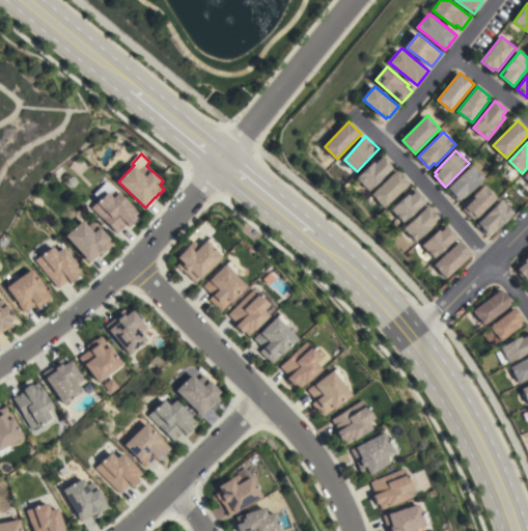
[(358,177),(379,159),(380,160),(386,155),(396,166),(370,191),(358,177)]
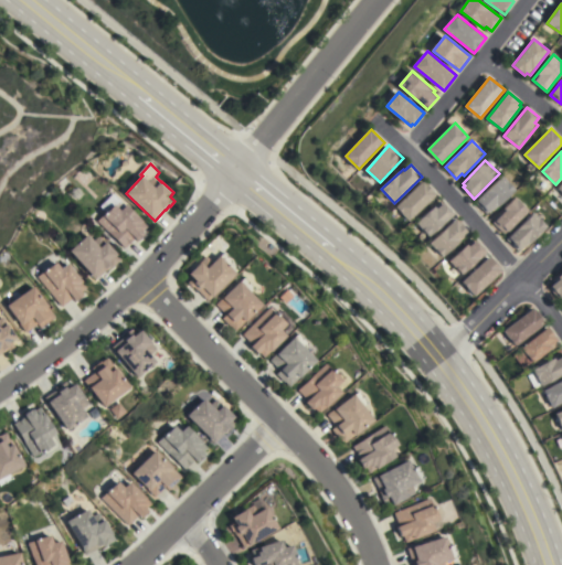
[(517,190),(496,211),(494,209),(490,212),(489,214),(477,202),(504,176),(517,190)]
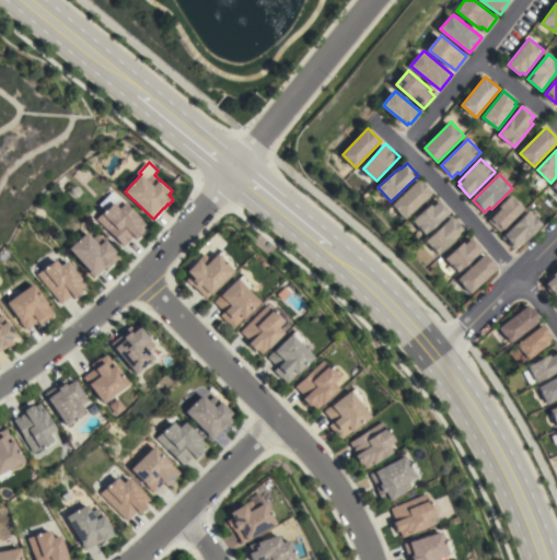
[(421,178),(434,193),(408,219),(394,205),(421,178)]
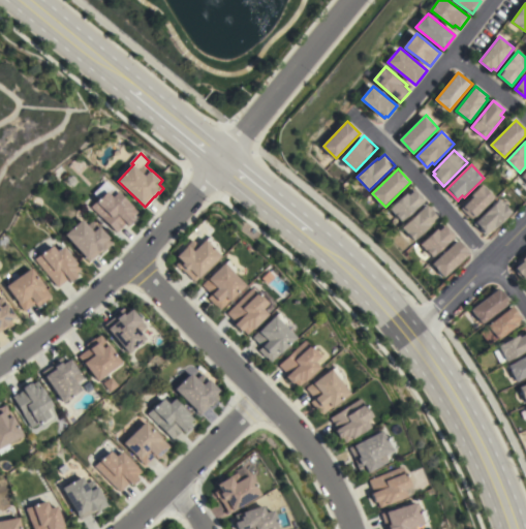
[(473,219),(463,208),(464,207),(463,205),(484,184),(496,197),(473,219)]
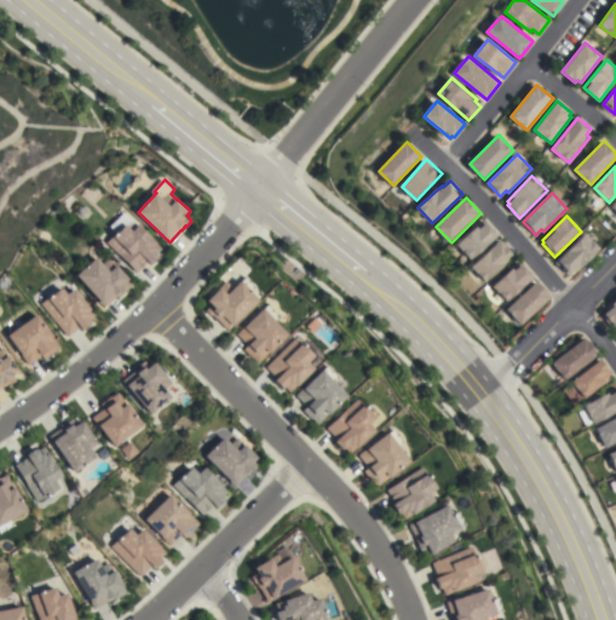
[(458,244),(485,219),(500,236),(472,259),(458,244)]
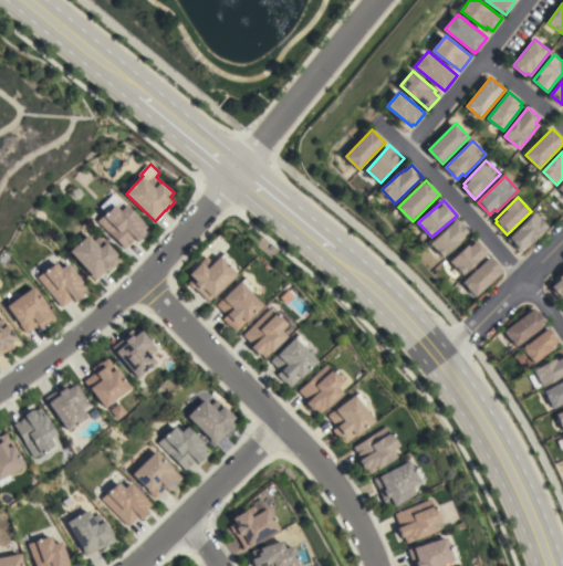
[(122,210),(128,205),(149,227),(145,231),(146,233),(138,241),(137,239),(127,249),(100,221),(116,205),(122,210)]
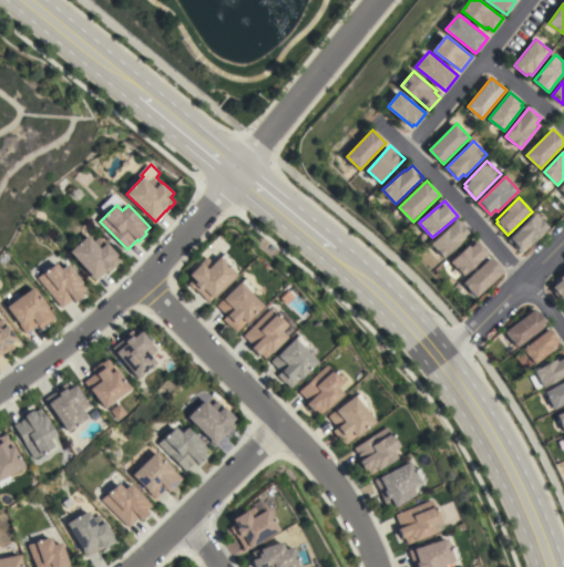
[(550,227),(529,248),(526,246),(523,249),(522,251),(510,239),(536,214),(550,227)]
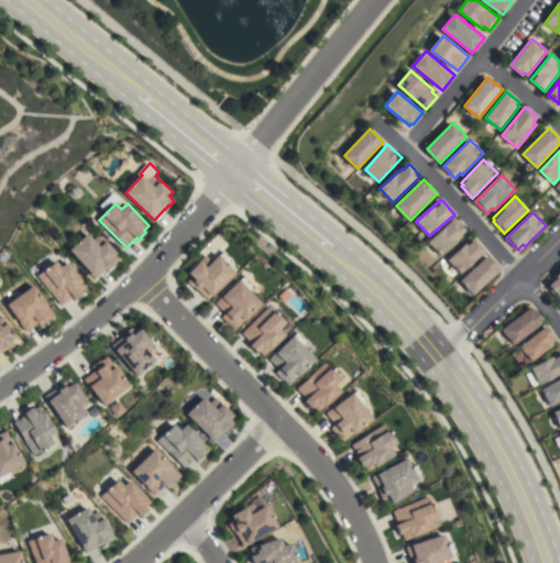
[(429,241),(458,217),(468,229),(462,234),(465,236),(442,256),(429,241)]
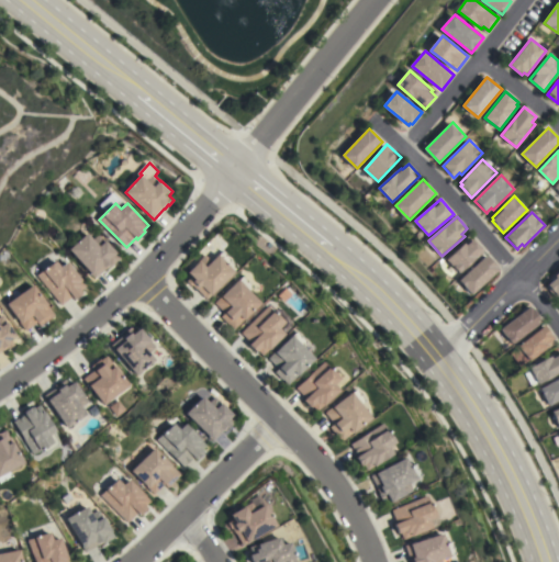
[(89,233),(101,246),(107,240),(122,258),(113,266),(112,265),(108,269),(108,268),(97,278),(71,249),(89,233)]
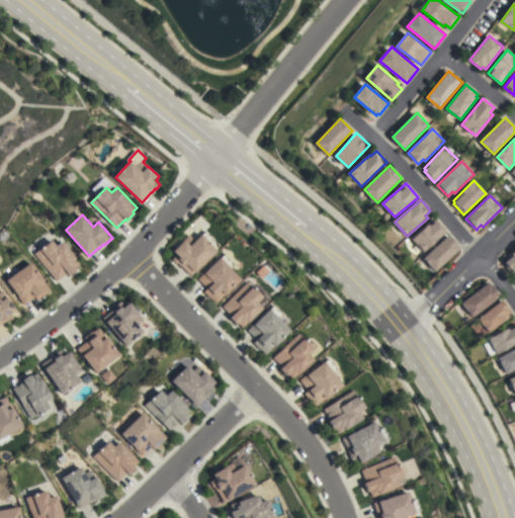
[(413,239),(435,218),(447,231),(425,252),(413,239)]
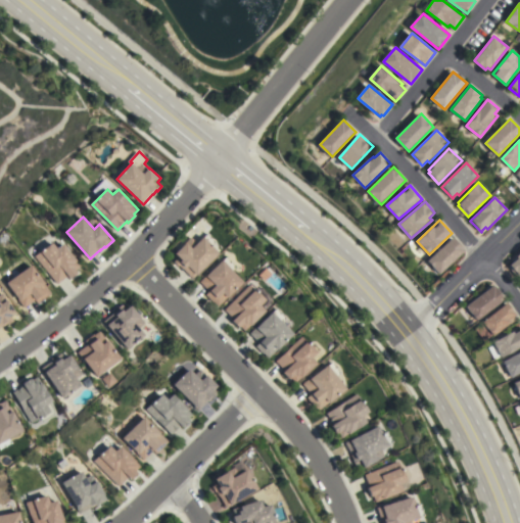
[(192,237),(197,243),(203,236),(204,237),(208,234),(217,242),(213,246),(220,253),(193,278),(184,269),(184,270),(180,265),(179,266),(175,262),(180,257),(176,253),(186,242),(192,237)]
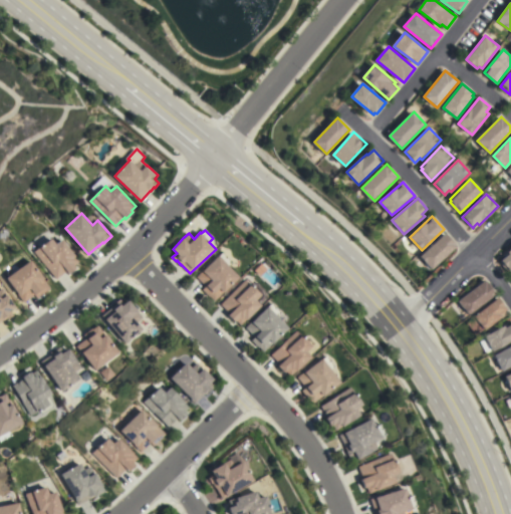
[(433,269),(421,256),(446,233),(458,246),(433,269)]
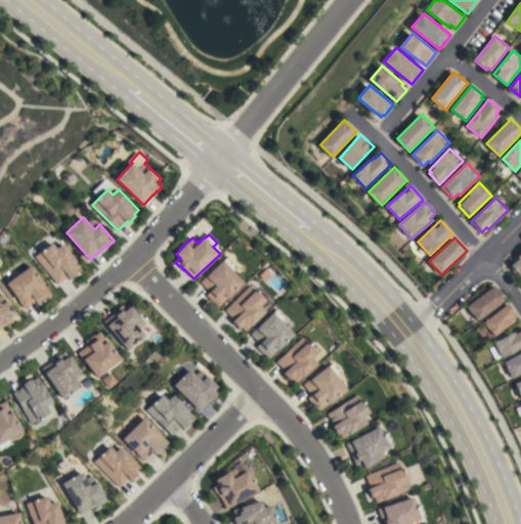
[(37,256),(53,243),(58,249),(64,244),(82,266),(77,270),(79,272),(71,278),(69,276),(59,285),(37,256)]
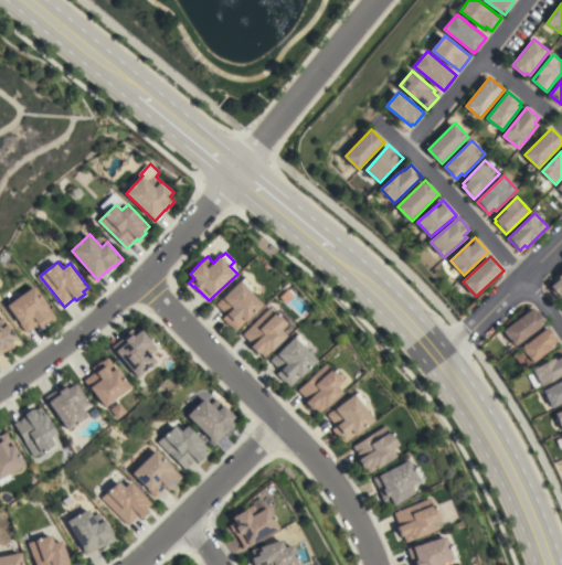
[(561,298),(560,299),(550,287),(552,285),(551,283),(561,274),(561,298)]
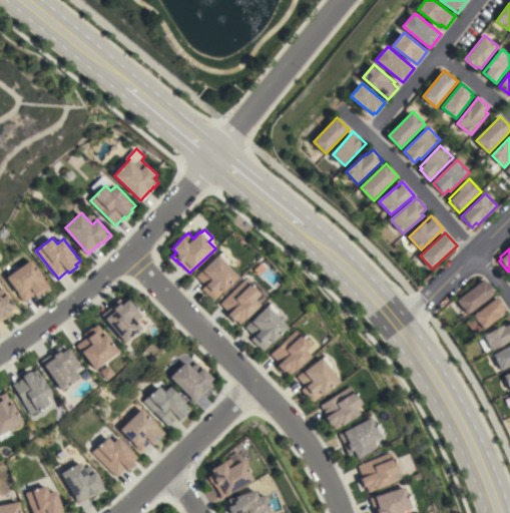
[(210,296),(209,297),(202,289),(206,286),(196,276),(218,254),(219,255),(223,251),(232,263),(229,266),(239,277),(224,291),(215,301),(210,296)]
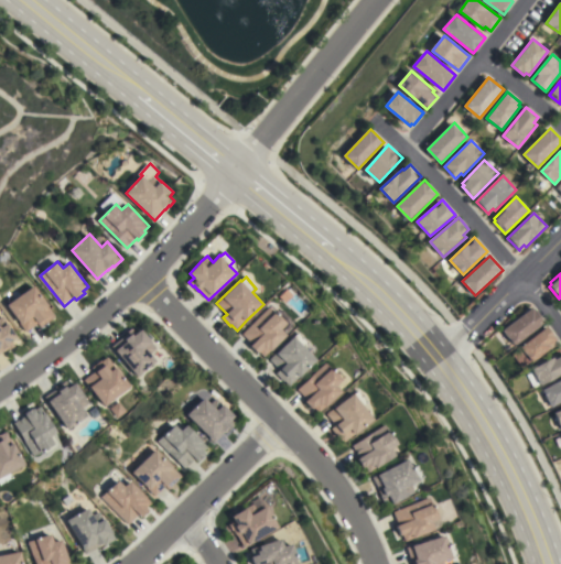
[(51,321),(52,321),(43,327),(40,323),(28,332),(9,305),(35,285),(57,315),(51,321)]
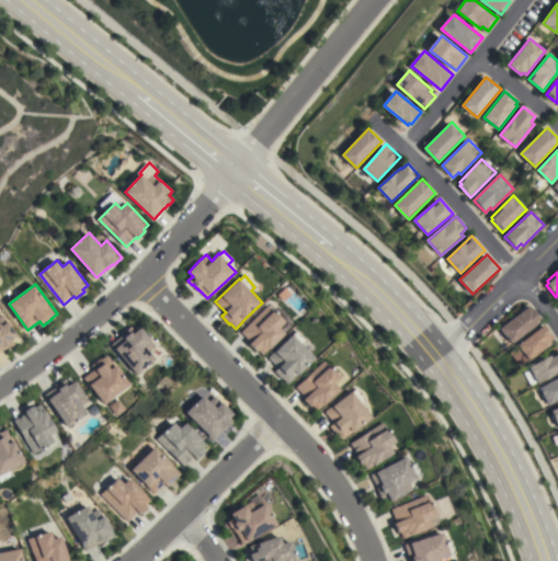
[(513,344),(501,329),(531,305),(538,316),(542,321),(513,344)]
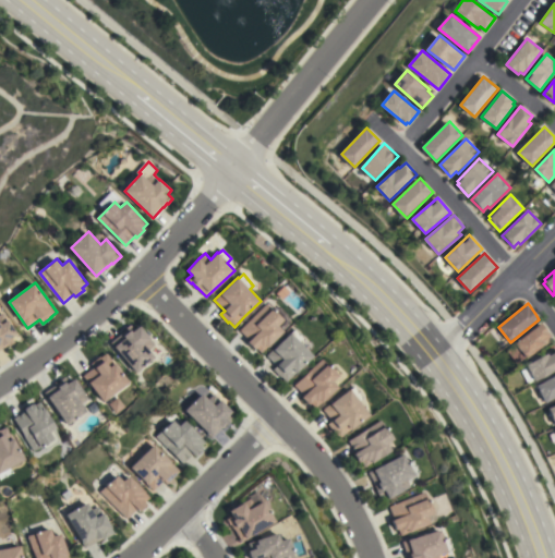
[(268,304),(284,319),(278,325),(285,331),(263,352),(257,348),(255,350),(248,342),(250,340),(241,330),(268,304)]
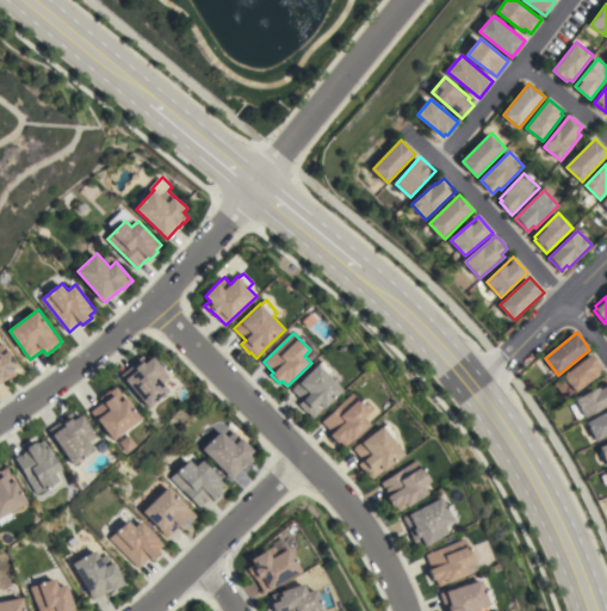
[(0,345),(5,343),(20,365),(14,369),(18,375),(12,378),(11,377),(6,381),(0,384),(0,345)]
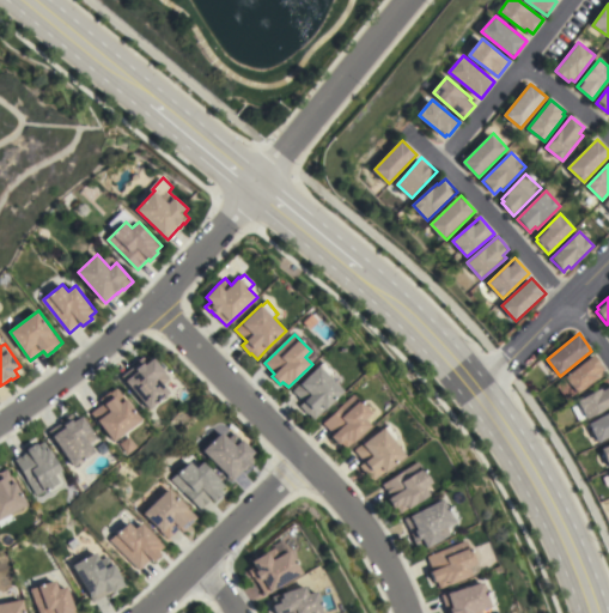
[(570,400),(558,386),(567,378),(566,377),(595,354),(606,369),(603,370),(606,374),(598,378),(579,393),(570,400)]
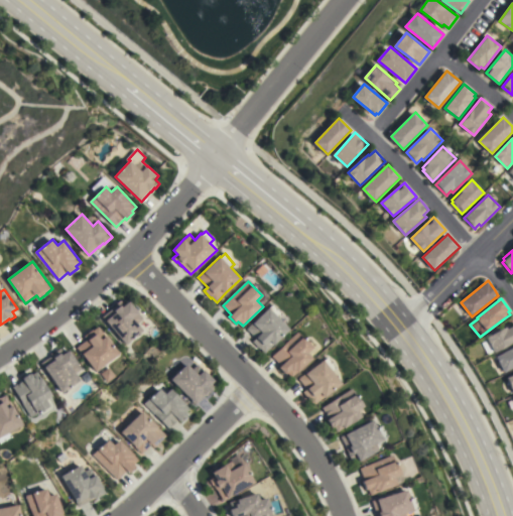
[(104,316),(114,308),(113,307),(122,300),(125,304),(130,301),(144,318),(138,324),(144,330),(127,345),(104,316)]
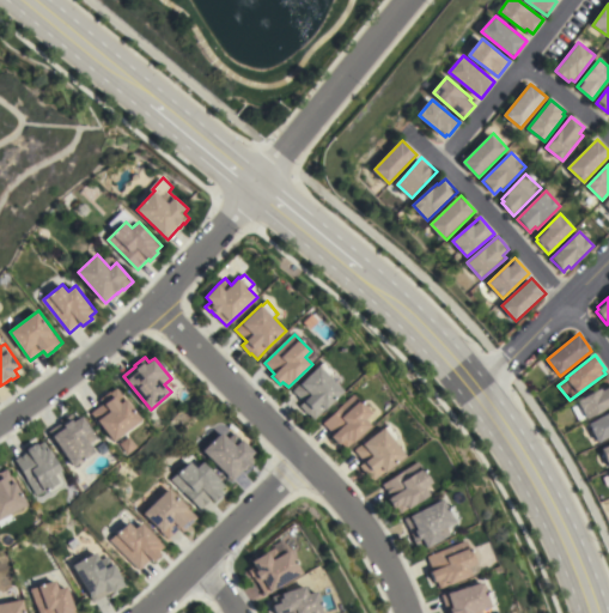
[(310,413),(309,414),(302,406),(305,402),(293,389),(320,365),(321,366),(326,362),(338,375),(333,378),(345,390),(327,407),(328,408),(316,419),(310,413)]
